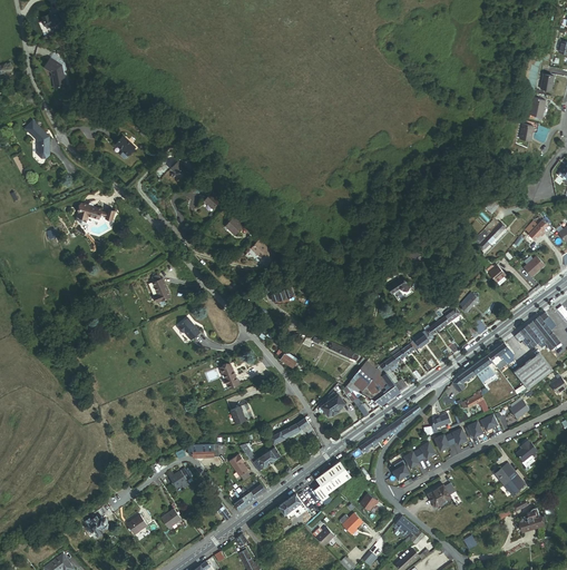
[(55,11),(38,17),(41,28),(58,23),(55,11)]
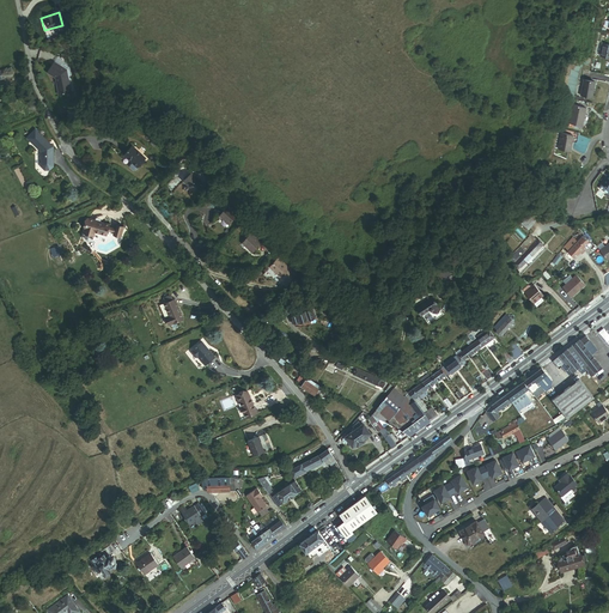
[(598,55),(608,56),(608,44),(601,43),(598,55)]
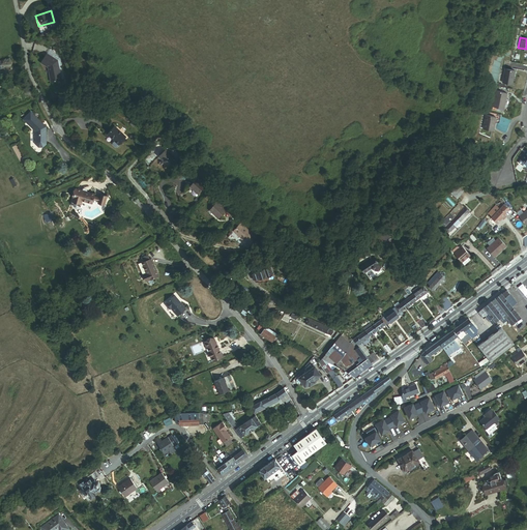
[(58,62),(44,53),(36,63),(49,70),(44,79),(52,84),(60,70),(55,67),(58,62)]
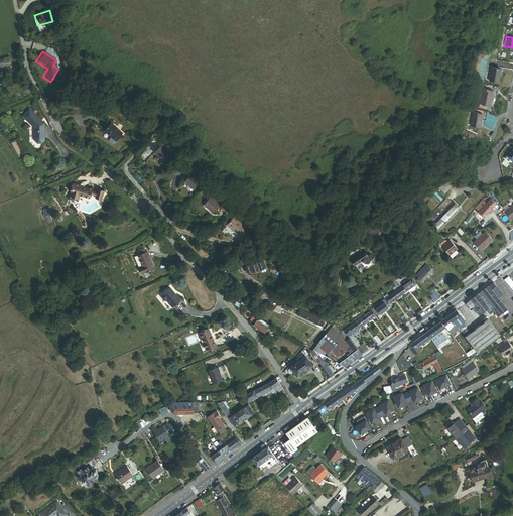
[(489,82),(498,83),(501,70),(491,68),(489,82)]
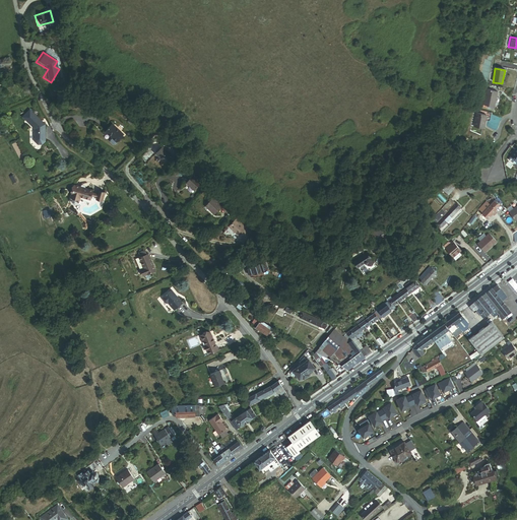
[(478,105),(490,107),(493,90),(481,88),(478,105)]
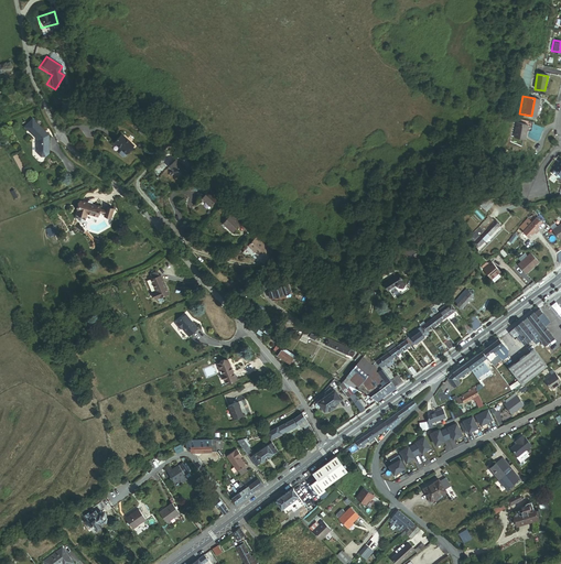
[(31,119),(22,128),(35,140),(36,140),(36,153),(40,156),(44,156),(49,152),(47,134),(46,134),(44,134),(42,132),(43,131),(31,119)]
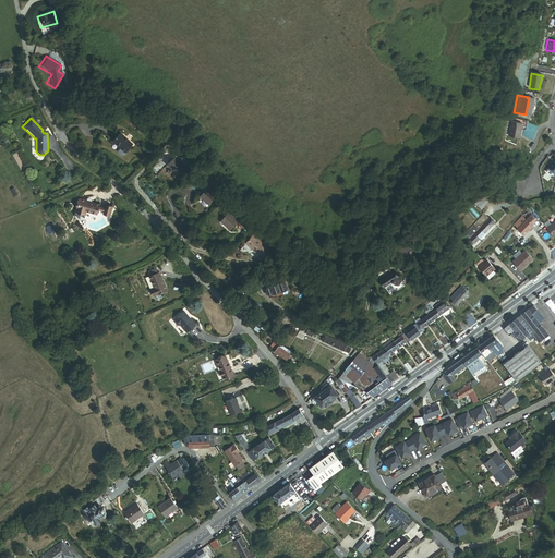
[(509,136),(519,138),(522,124),(511,122),(509,136)]
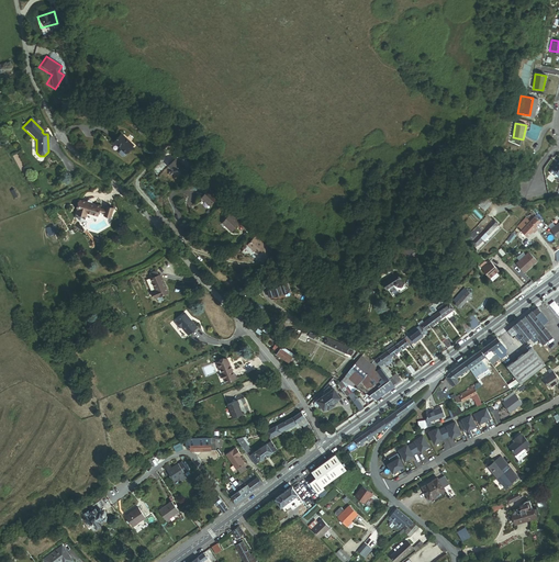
[(114,139),(126,152),(134,144),(123,132),(114,139)]
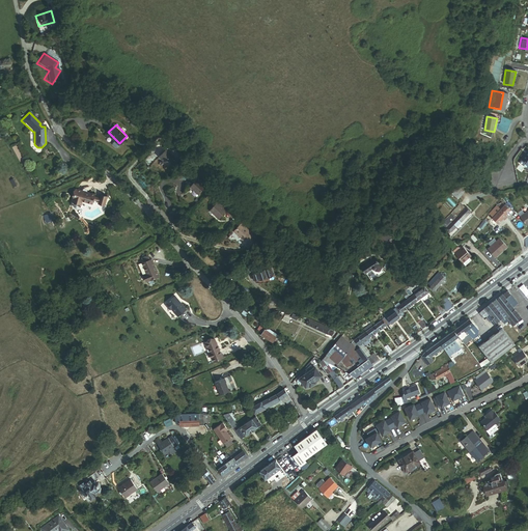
[(177,149),(171,142),(167,146),(174,152),(177,149)]
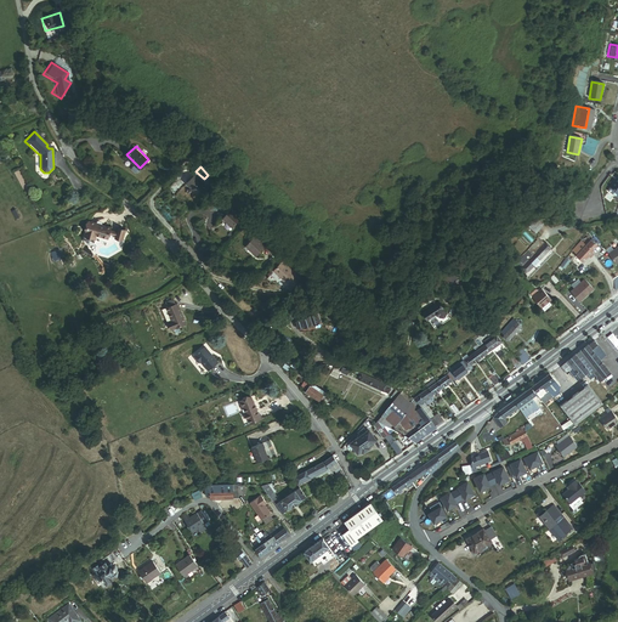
[(194,190),(204,180),(196,173),(186,181),(194,190)]
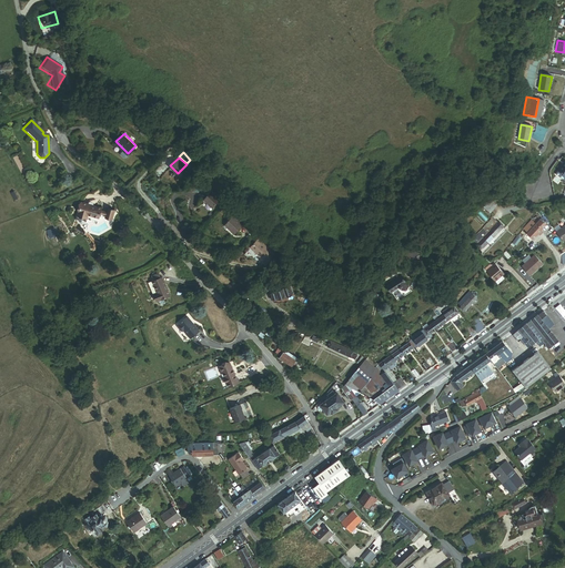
[(554,174),(564,181),(564,179),(564,160),(564,161),(554,174)]
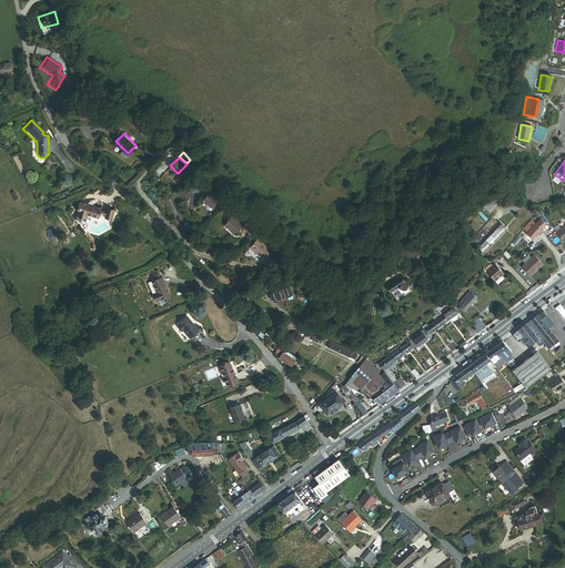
[(202,198),(211,206),(220,196),(211,189),(202,198)]
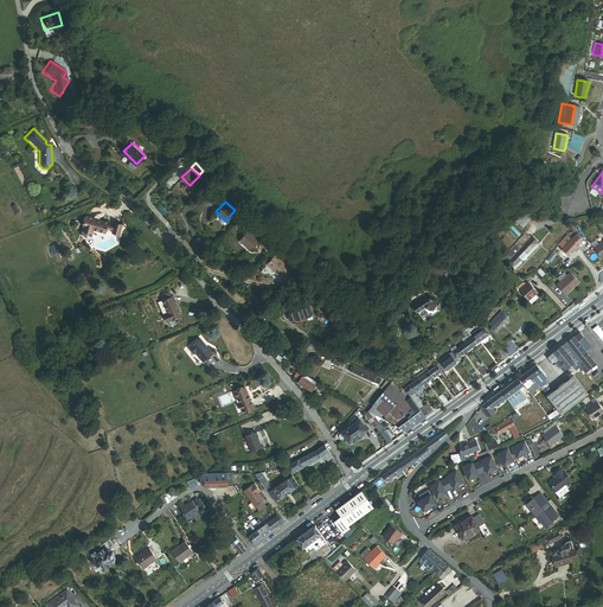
[(562,228),(568,223),(563,217),(557,222),(562,228)]
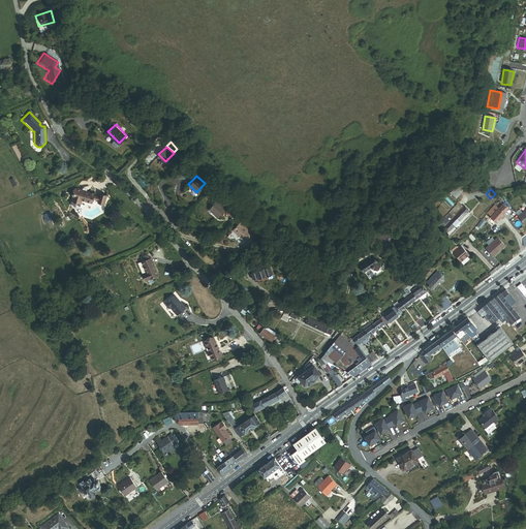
[(92,195),(92,194),(84,193),(84,192),(81,191),(81,192),(73,190),(70,203),(80,205),(80,201),(90,204),(91,199),(96,200),(96,203),(102,205),(104,195),(98,193),(97,197),(92,195)]
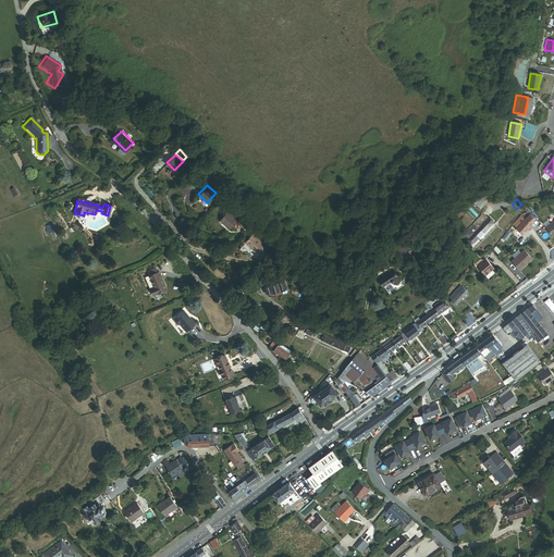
[(228,230),(235,222),(225,212),(218,221),(228,230)]
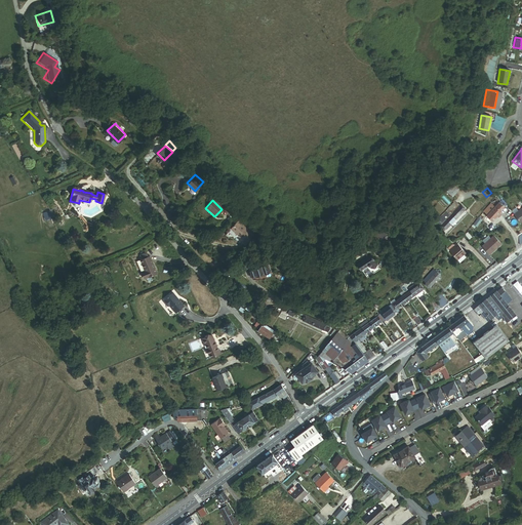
[(458,204),(454,200),(434,219),(437,226),(439,223),(458,204)]
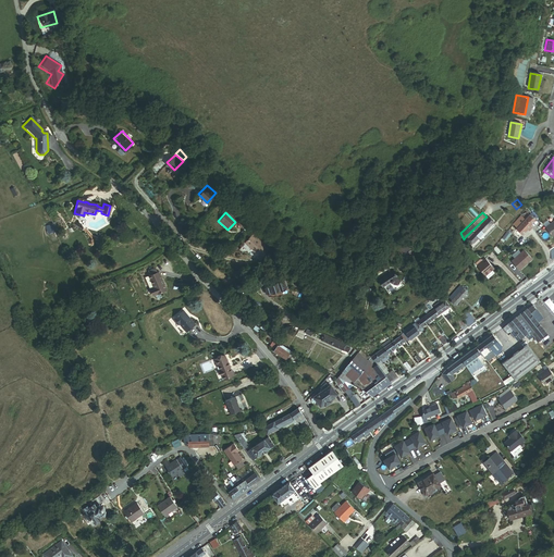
[(514,230),(519,236),(534,222),(526,212),(521,218),(519,215),(513,222),(514,224),(512,226),(515,230),(514,230)]
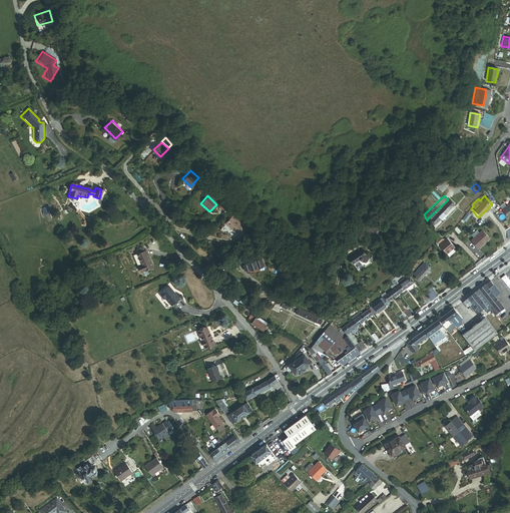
[(429,217),(434,222),(452,203),(448,199),(429,217)]
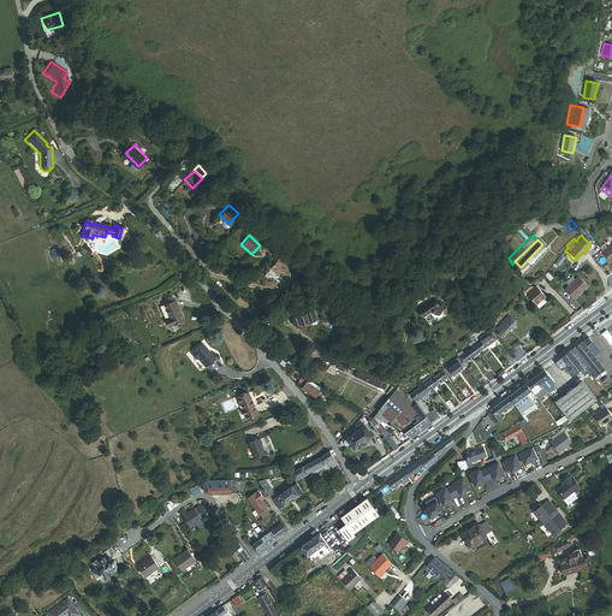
[(47,249),(49,259),(58,256),(55,247),(47,249)]
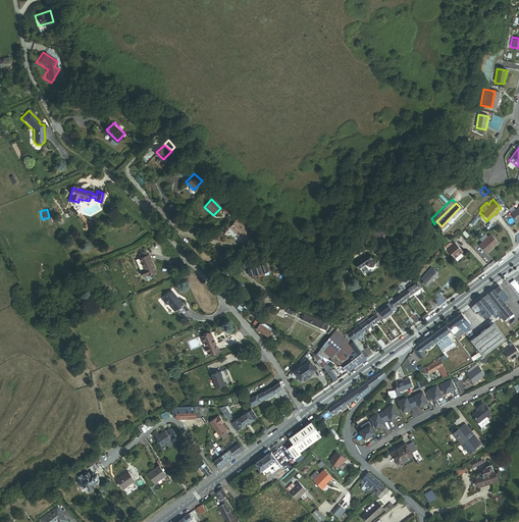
[(244,244),(252,236),(237,220),(228,228),(244,244)]
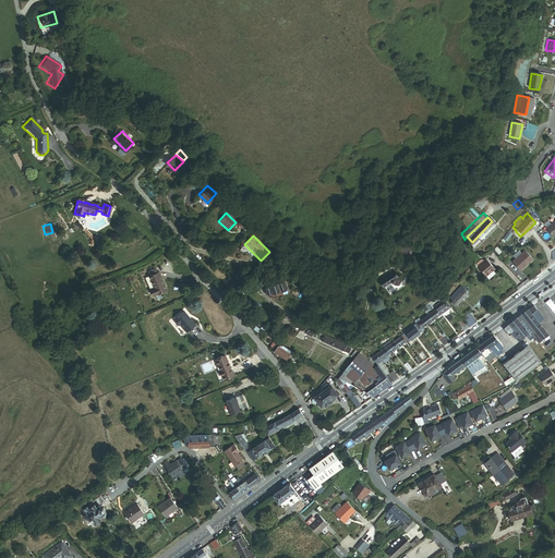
[(397,258),(409,252),(405,244),(393,250),(397,258)]
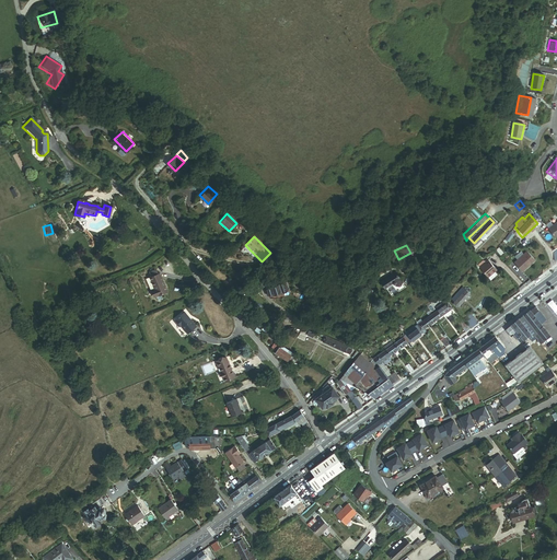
[(512,263),(520,271),(533,259),(525,251),(512,263)]
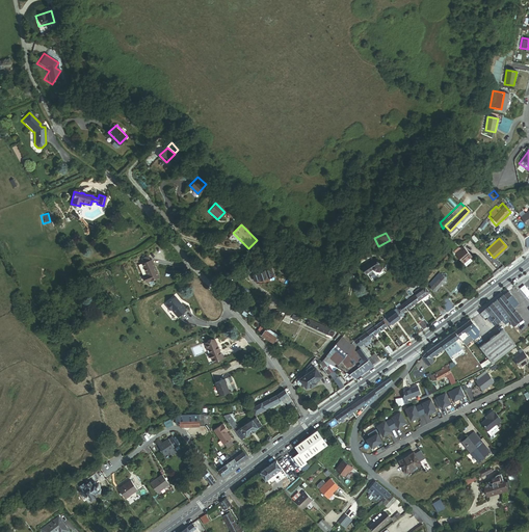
[(470,255),(461,245),(454,253),(465,264),(469,260),(467,257),(470,255)]
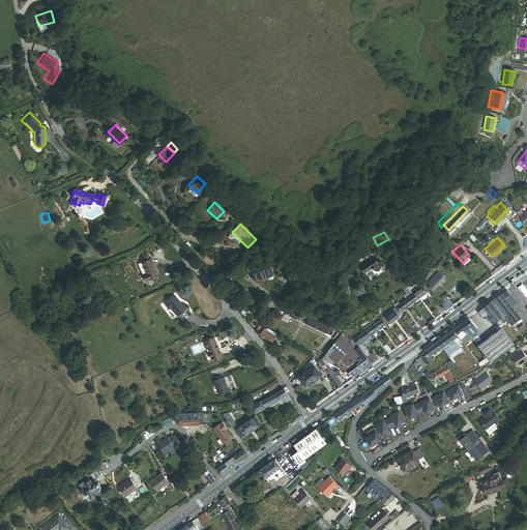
[(375,270),(379,267),(371,257),(355,268),(361,274),(372,266),(375,270)]
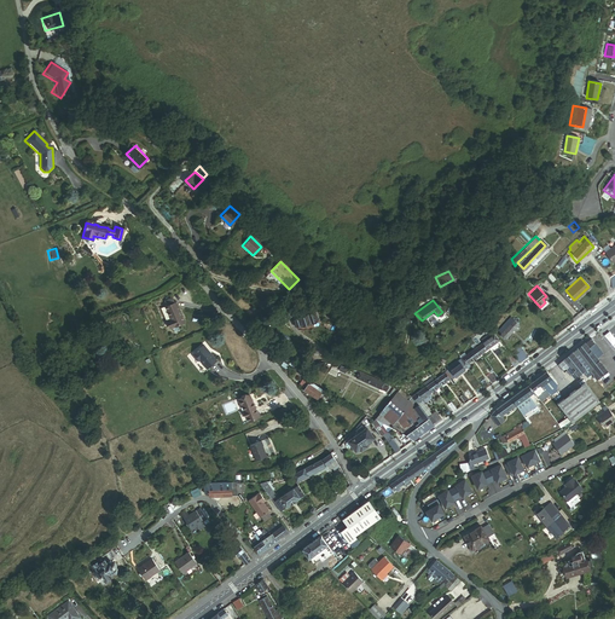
[(161,307),(155,308),(158,323),(161,322),(163,330),(164,330),(169,328),(177,327),(170,304),(169,305),(161,307)]
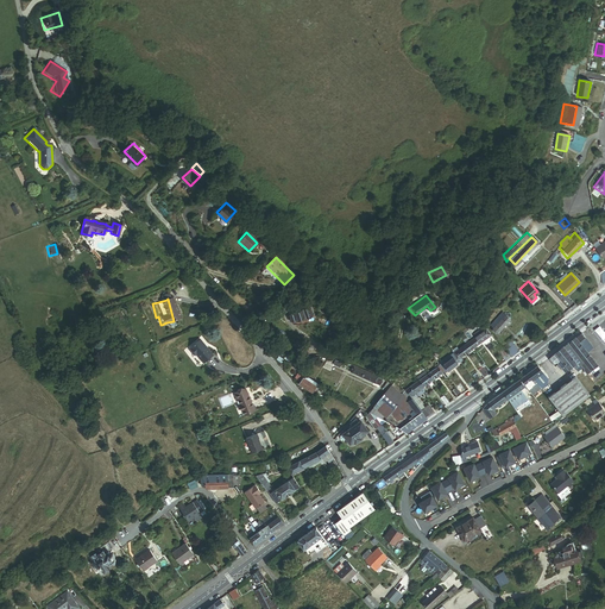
[(296,318),(303,314),(300,309),(289,316),(290,319),(295,316),(296,318)]
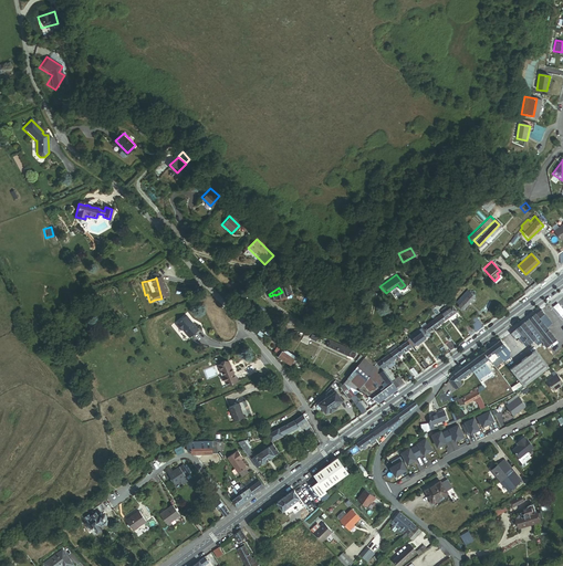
[(472,302),(467,293),(457,300),(464,308),(472,302)]
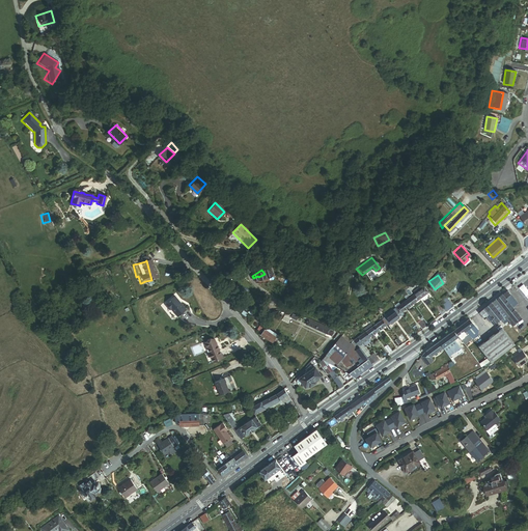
[(527,290),(522,284),(518,288),(527,300),(527,290)]
